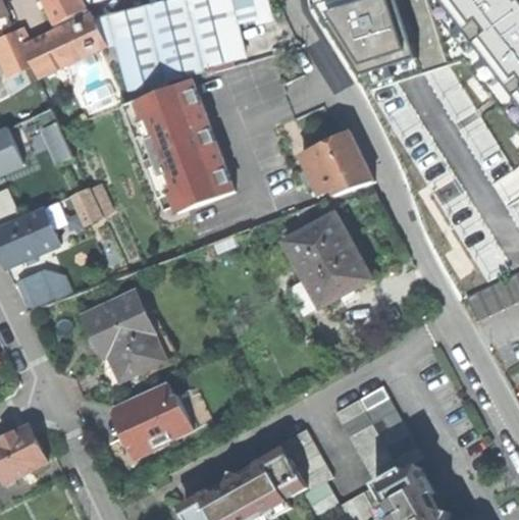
[(41,0),(51,22),(74,11),(85,7),(81,0),(41,0)]
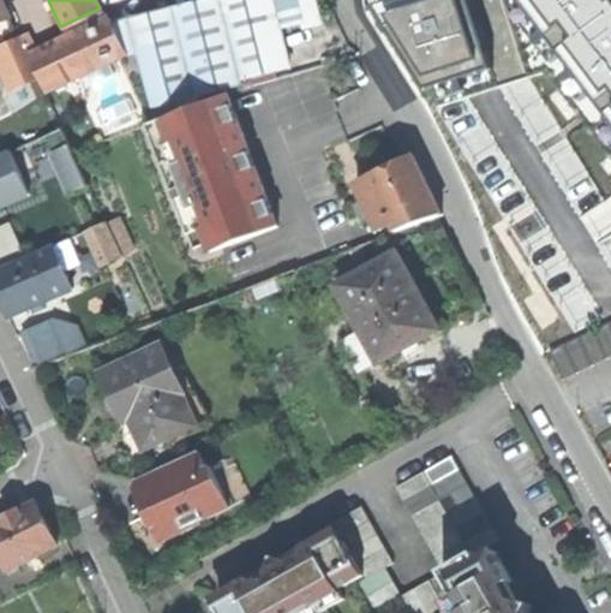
[(198,0),(129,17),(150,102),(198,90),(199,91),(241,82),(240,77),(286,65),(276,27),(269,0),(198,0)]
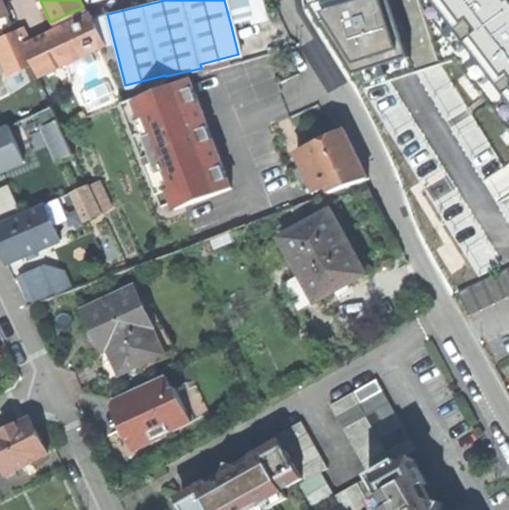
[(224,0),(230,22),(250,17),(252,24),(266,21),(261,0),(224,0)]
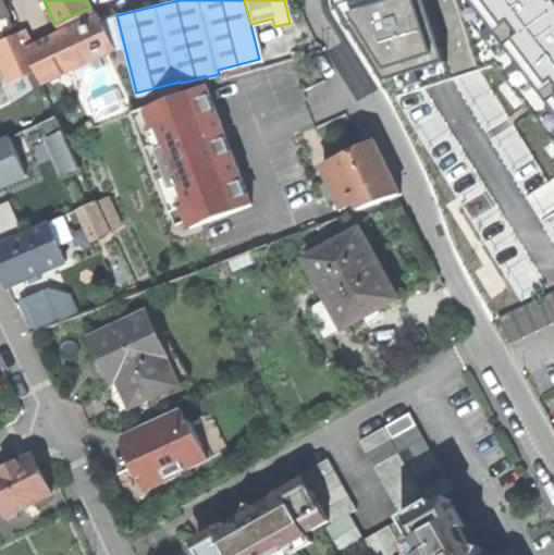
[(436,45),(422,0),(354,0),(392,59),(436,45)]
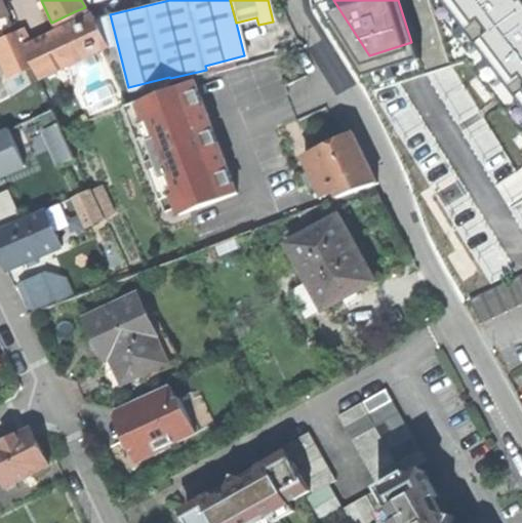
[(431,0),(521,131),(521,0),(431,0)]
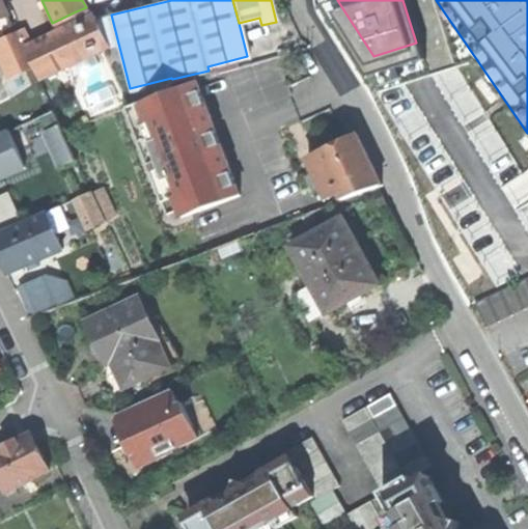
[(76,11),(80,20),(90,15),(86,7),(76,11)]
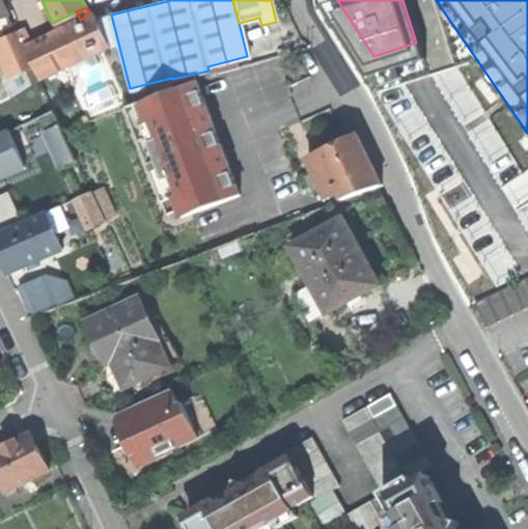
[(80,20),(22,47),(27,57),(36,76),(108,43),(93,14),(90,15),(80,20)]
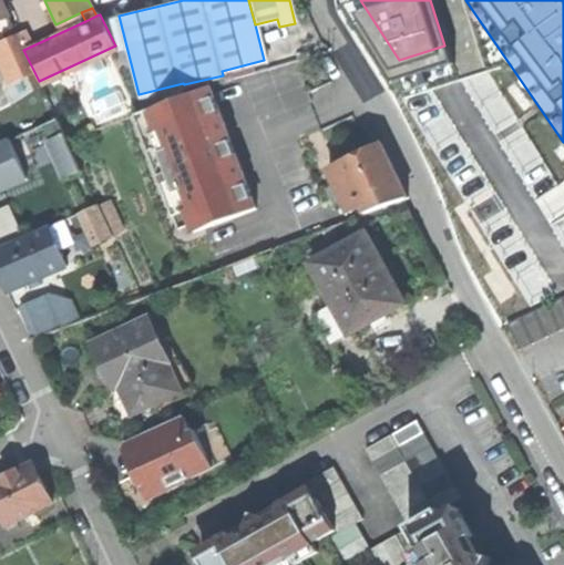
[(4,33),(20,65),(29,61),(23,50),(14,29),(4,33)]
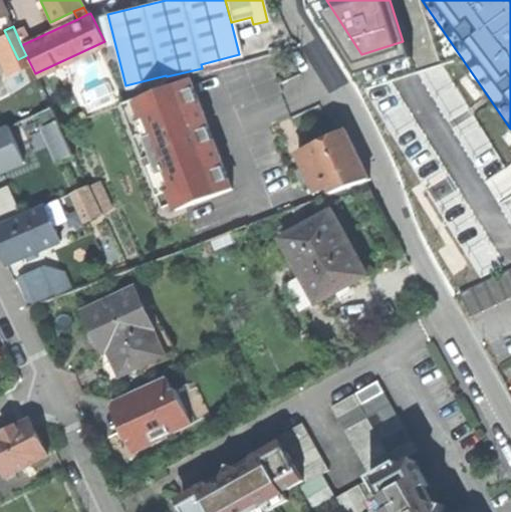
[(18,59),(20,64),(26,77),(35,73),(26,55),(18,59)]
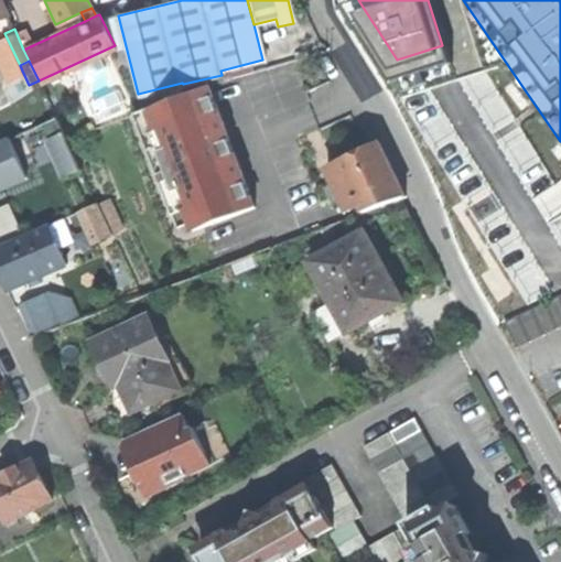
[(0,84),(8,100),(31,89),(29,85),(22,71),(0,82),(0,84)]
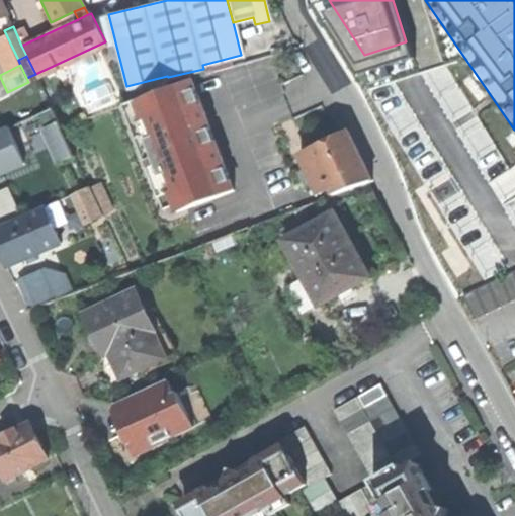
[(190,77),(121,102),(149,177),(161,172),(172,202),(187,196),(190,203),(232,188),(212,136),(190,77)]
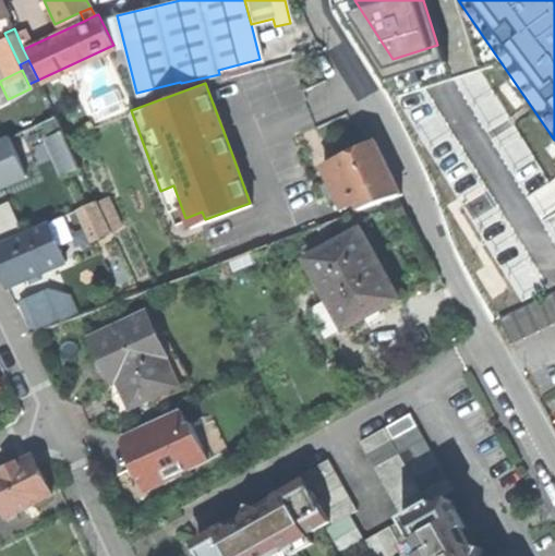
[(480,84),(461,98),(491,137),(509,123),(480,84)]
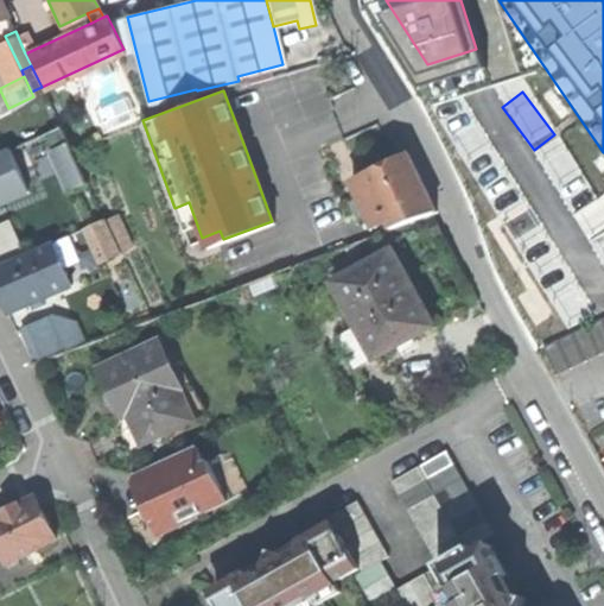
[(44,132),(69,187),(86,180),(61,125),(44,132)]
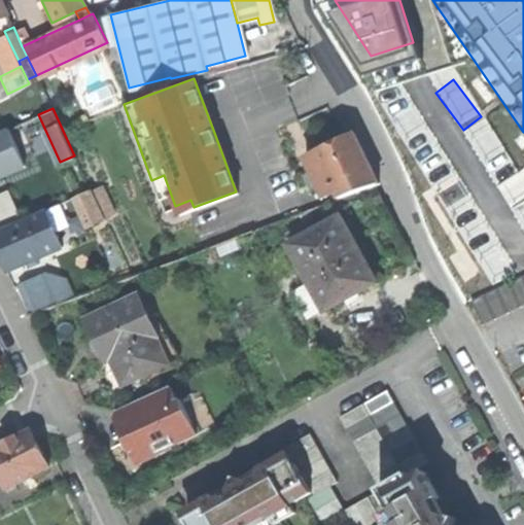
[(18,123),(7,128),(14,145),(26,141),(18,123)]
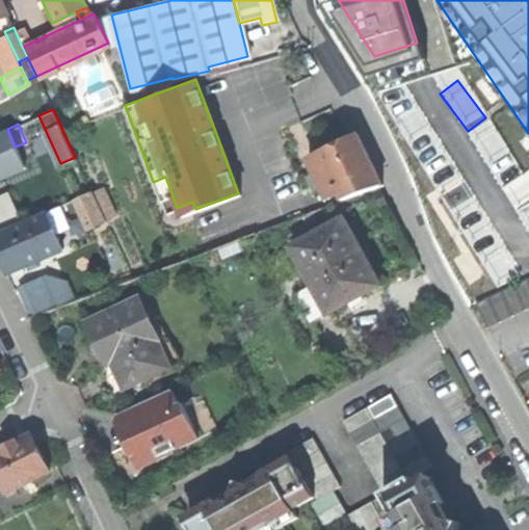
[(0,174),(23,164),(15,147),(7,129),(0,131),(0,174)]
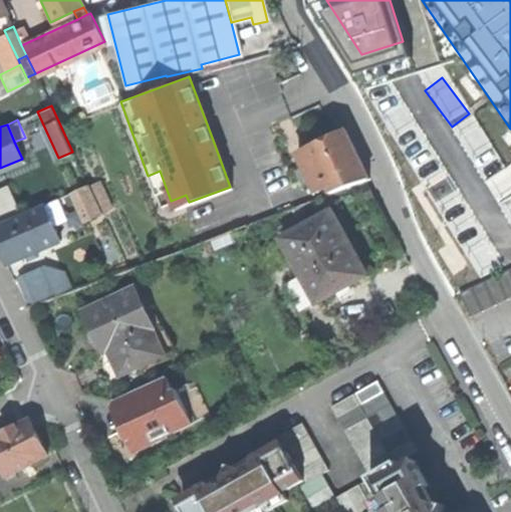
[(331,195),(367,178),(356,153),(344,129),(296,151),(303,167),(309,178),(314,191),(326,185),(331,195)]
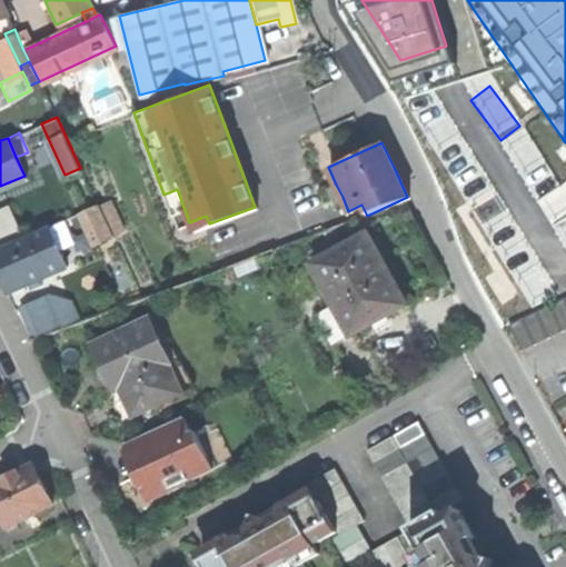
[(335,200),(343,197),(336,185),(329,188),(335,200)]
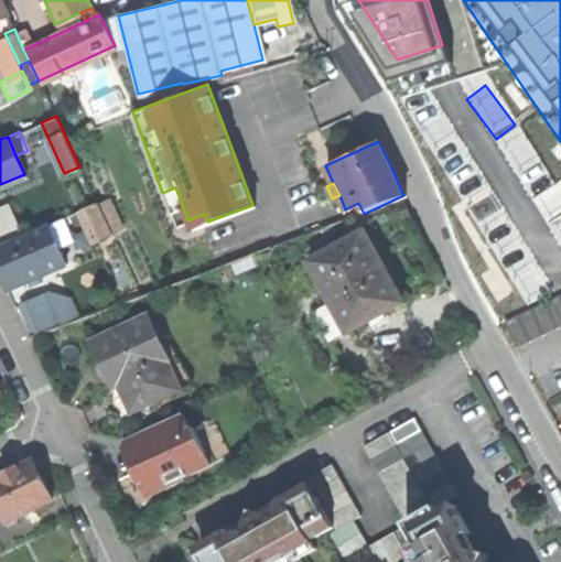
[(174,225),(187,220),(175,187),(162,193),(174,225)]
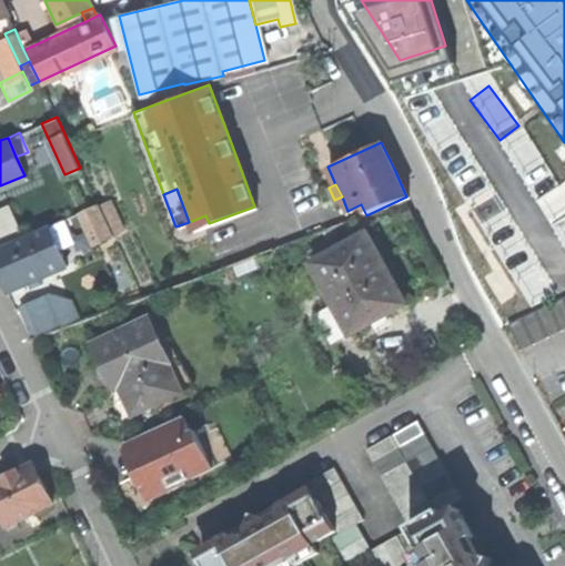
[(86,206),(100,236),(111,233),(96,201),(86,206)]
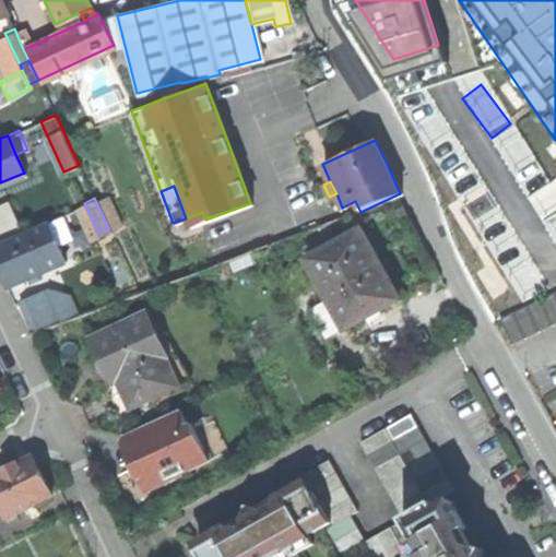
[(0,234),(21,225),(10,199),(0,203),(0,234)]
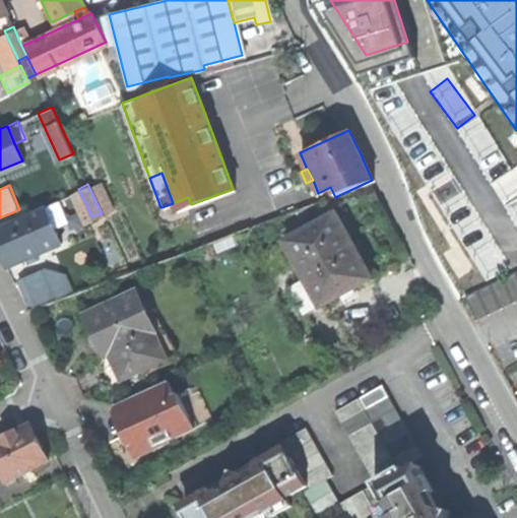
[(175,210),(191,204),(188,197),(173,203),(175,210)]
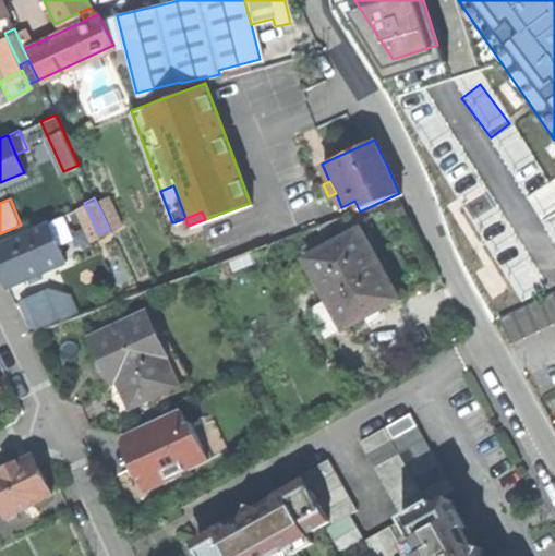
[(0,275),(3,283),(63,257),(46,219),(0,240),(0,275)]
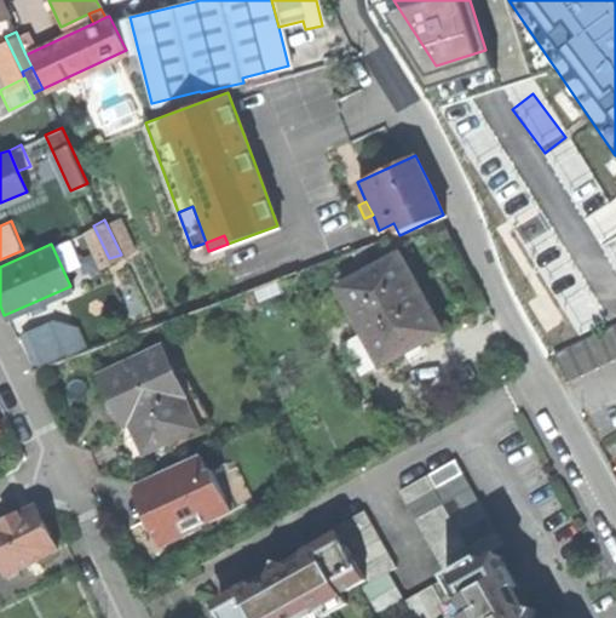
[(399,252),(338,286),(364,333),(344,344),(361,376),(404,350),(406,353),(420,344),(420,343),(443,330),(422,292),(399,252)]
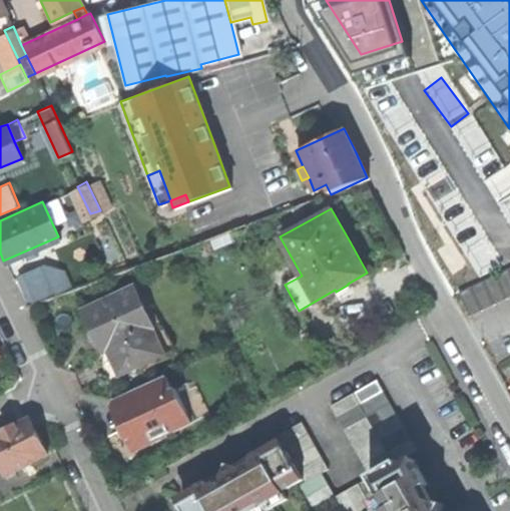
[(509,224),(472,242),(487,273),(509,261),(509,224)]
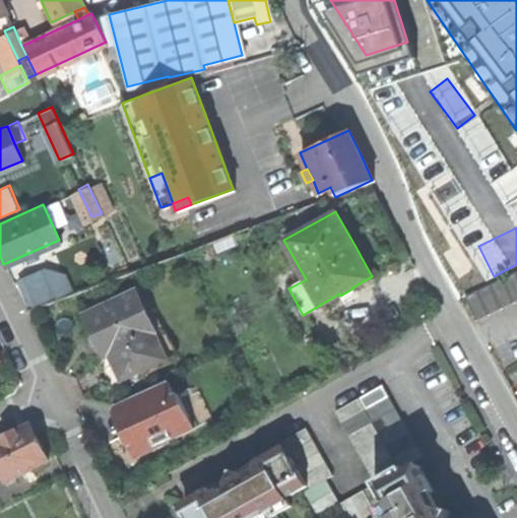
[(16,277),(29,307),(70,287),(62,269),(46,264),(16,277)]
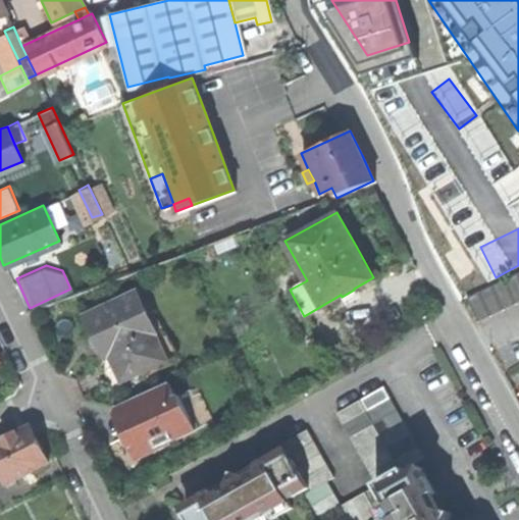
[(518,270),(465,296),(477,321),(518,301),(518,270)]
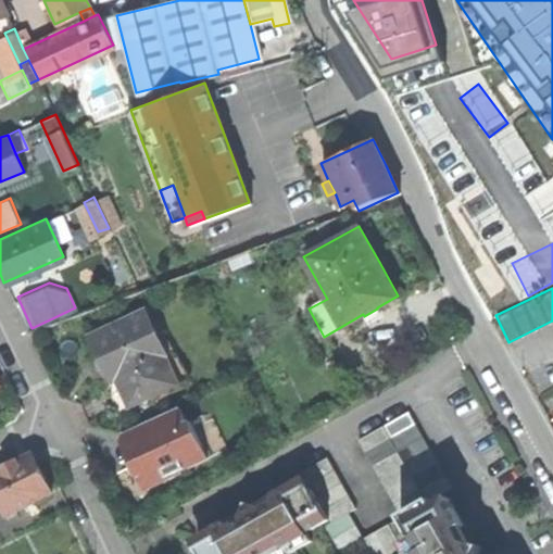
[(145,310),(88,336),(99,361),(108,378),(114,375),(128,405),(152,393),(149,387),(175,375),(145,310)]
